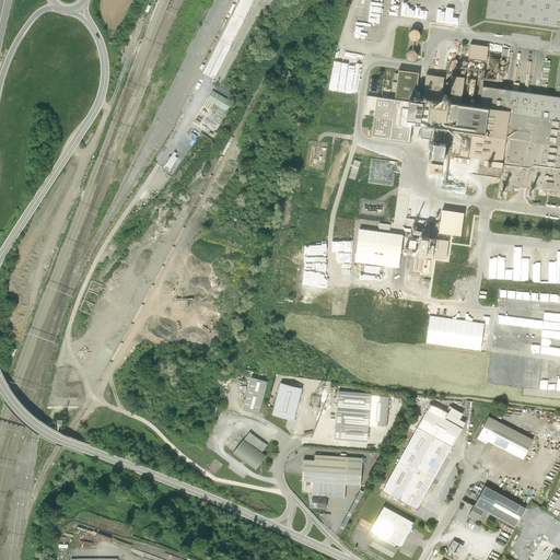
[(559,0),(487,0),(485,18),(559,26),(559,0)]
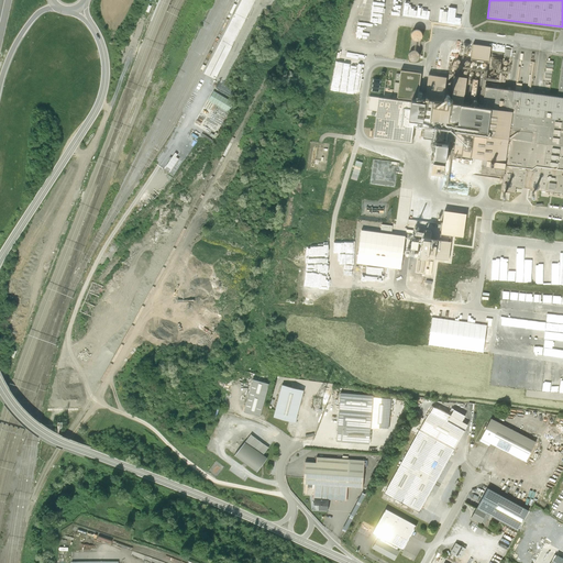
[(432,15),(427,15),(426,21),(422,20),(421,28),(431,29),(432,15)]
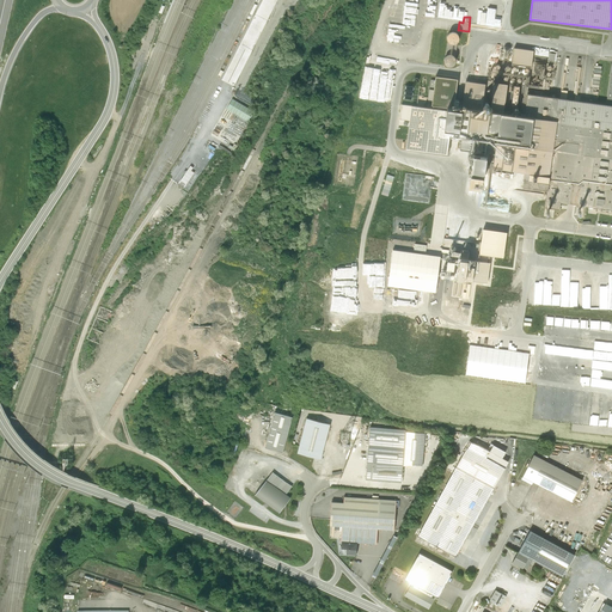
[(448,43),(451,44),(452,44),(454,43),(456,42),(457,40),(457,38),(457,36),(456,35),(454,34),(453,32),(451,32),(450,32),(447,34),(446,35),(446,37),(445,38),(446,41),(447,42),(448,43)]
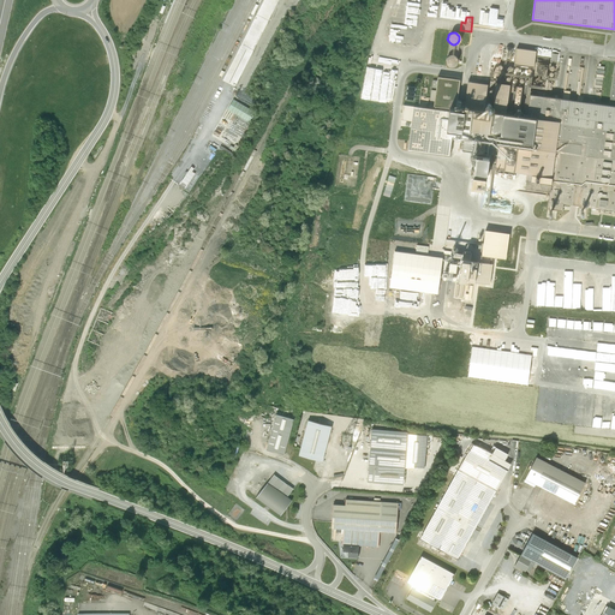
[(424,45),(421,43),(419,53),(431,54),(434,40),(425,37),(424,45)]
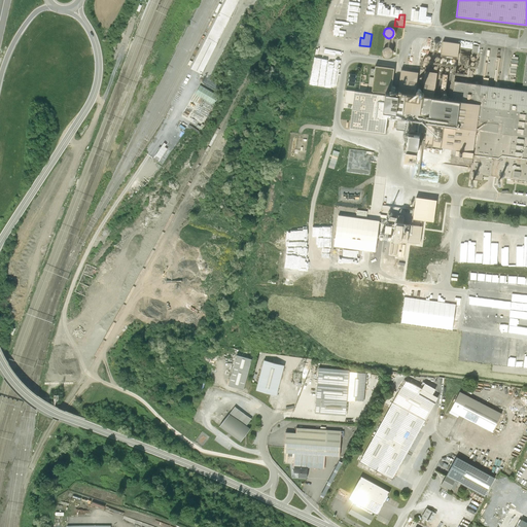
[(459,43),(442,41),(440,56),(458,58),(459,43)]
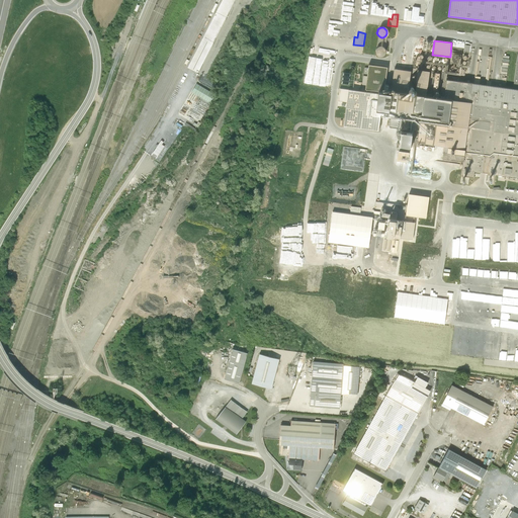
[(379,47),(377,47),(376,47),(375,48),(374,50),(373,51),(373,53),(374,54),(375,55),(376,56),(378,57),(379,57),(381,56),(382,55),(383,53),(383,52),(383,50),(382,48),(381,47),(379,47)]
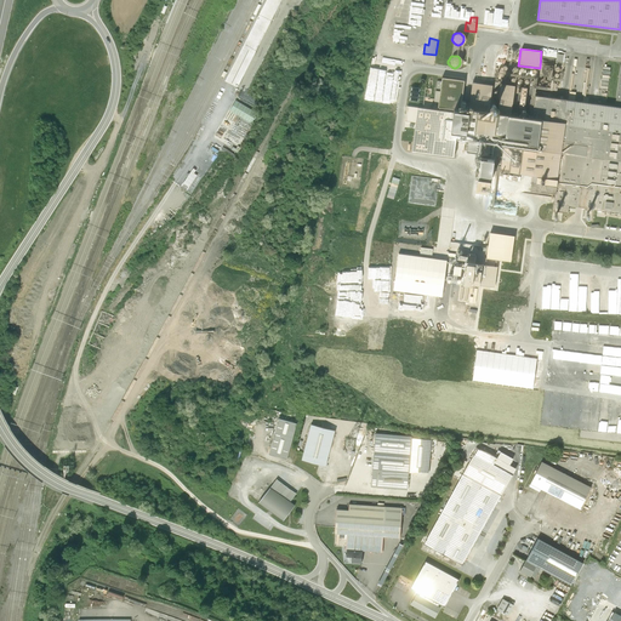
[(372,92),(371,100),(383,101),(386,74),(379,74),(376,92),(372,92)]
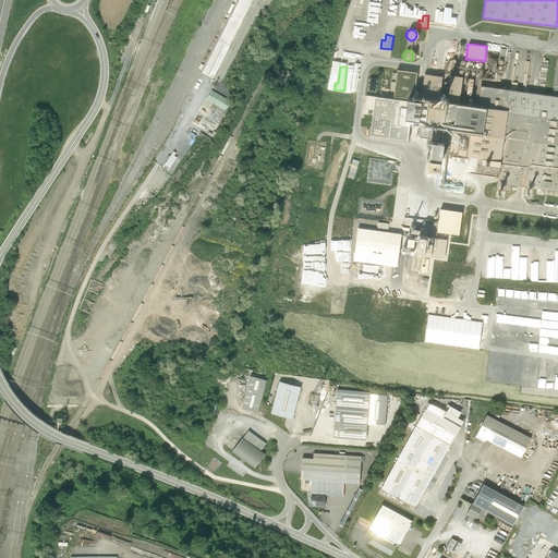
[(392,96),(374,94),(368,135),(405,141),(415,69),(396,67),(392,96)]
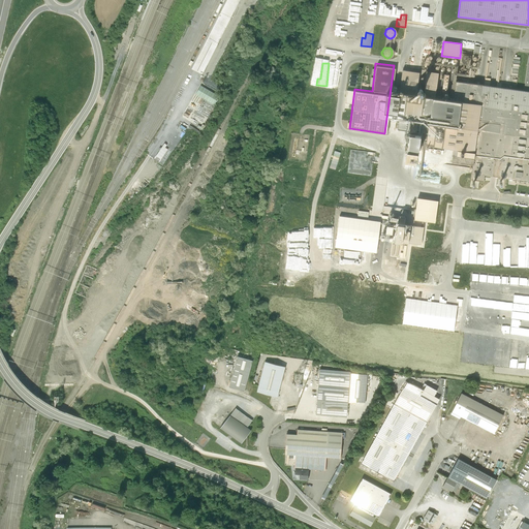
[(418,72),(403,70),(400,94),(415,96),(418,72)]
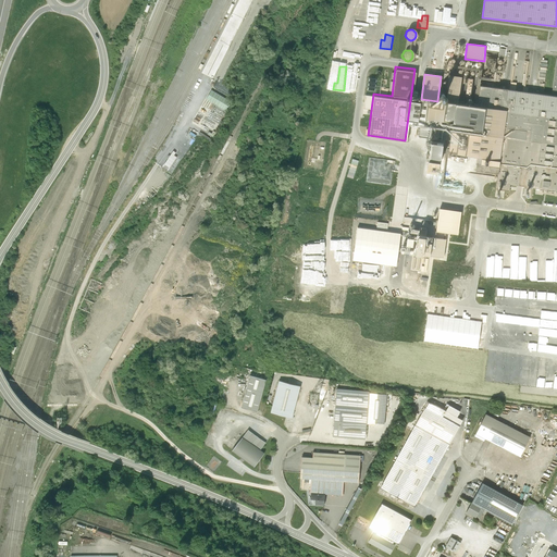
[(475,100),(453,98),(440,187),(463,190),(466,169),(497,173),(496,182),(556,189),(556,95),(478,84),(475,100)]
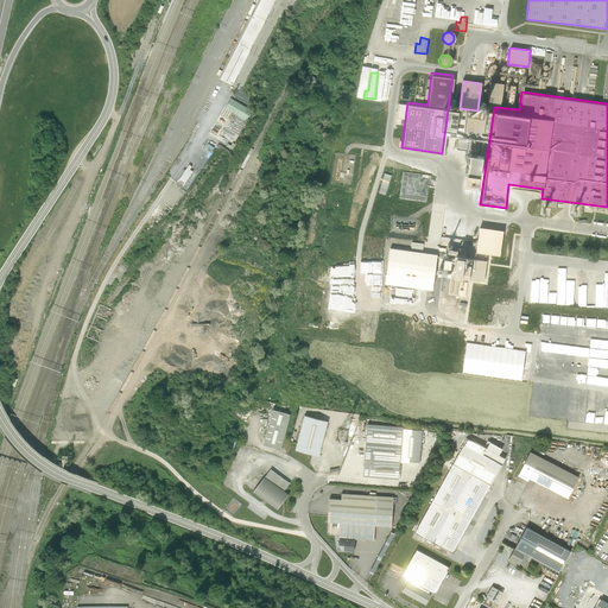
[(217,119),(225,124),(232,111),(226,107),(217,119)]
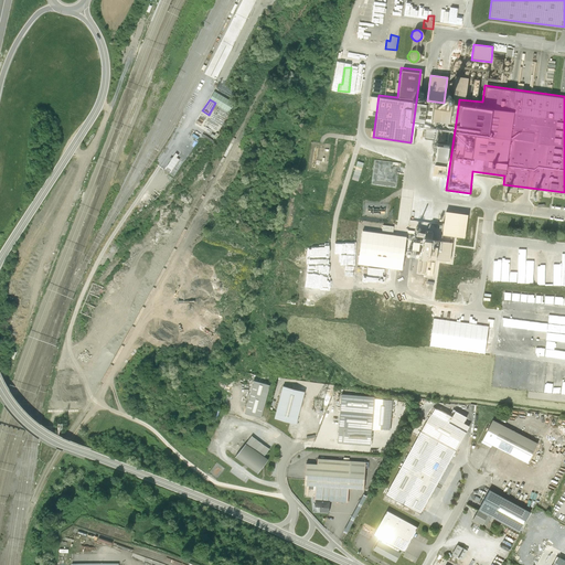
[(448,112),(432,109),(429,126),(446,128),(448,112)]
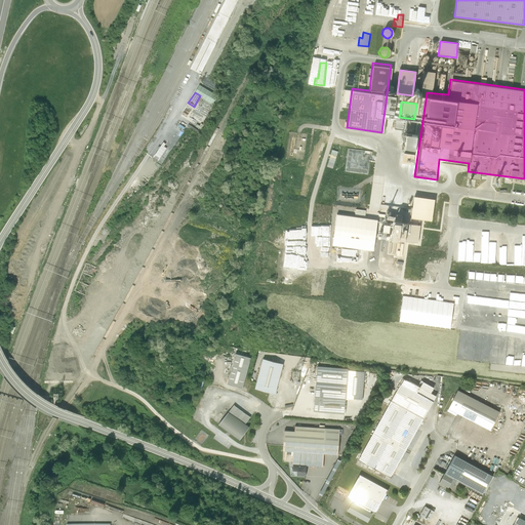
[(183,112),(202,121),(205,115),(186,106),(183,112)]
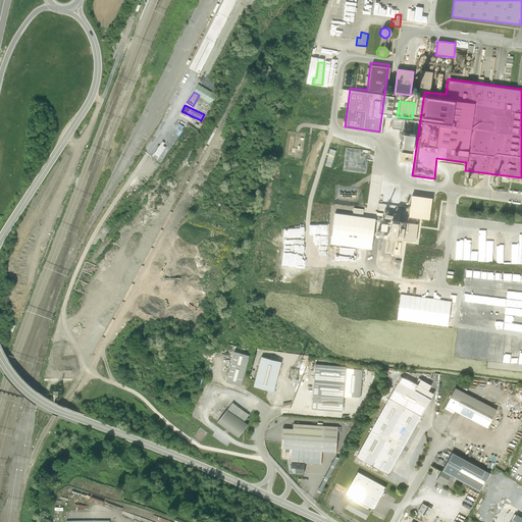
[(413,139),(400,137),(397,161),(410,163),(413,139)]
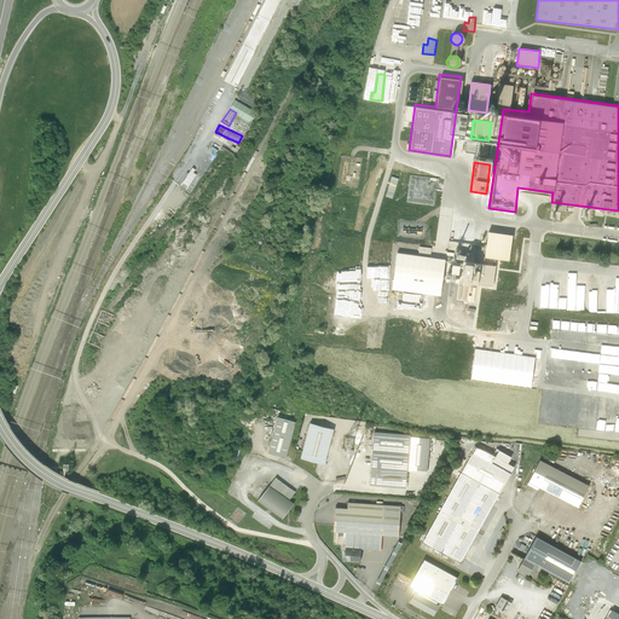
[(386,195),(393,197),(399,177),(393,174),(386,195)]
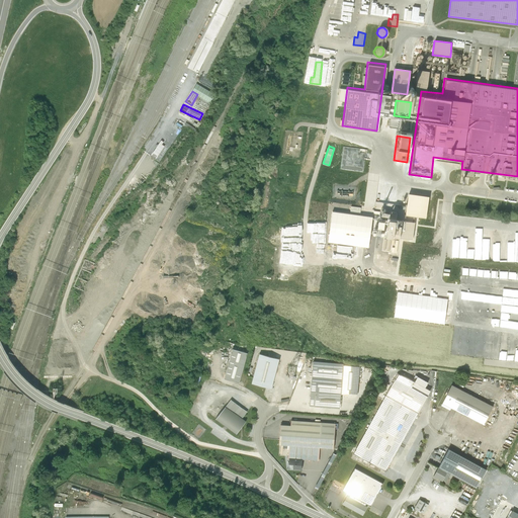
[(401,202),(402,195),(386,193),(385,199),(401,202)]
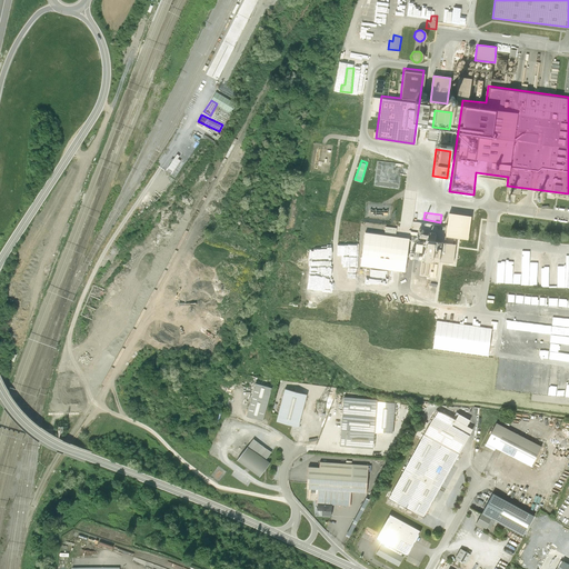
[(439,272),(476,277),(475,290),(481,291),(482,279),(479,278),(480,270),(440,266),(439,272)]
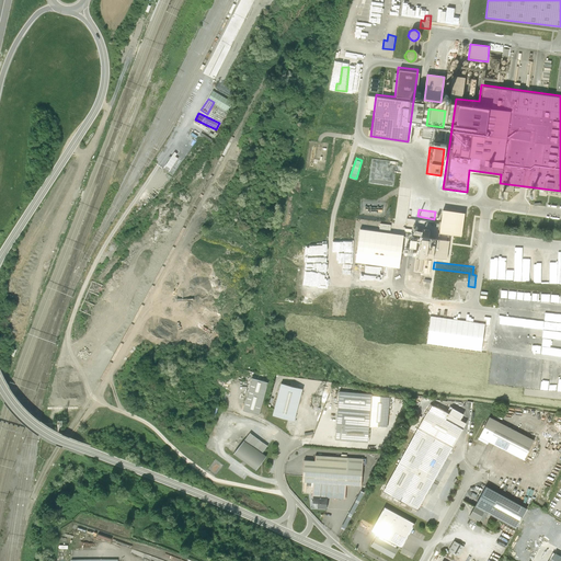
[(499,296),(497,305),(560,309),(560,293),(499,288),(499,296)]
